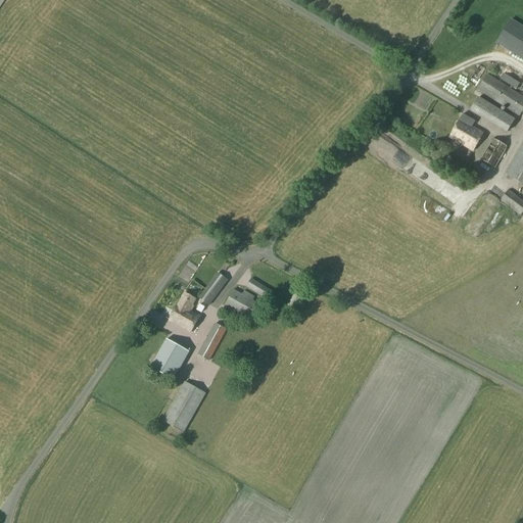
[(522,27),(511,19),(496,44),(522,60),(522,27)]
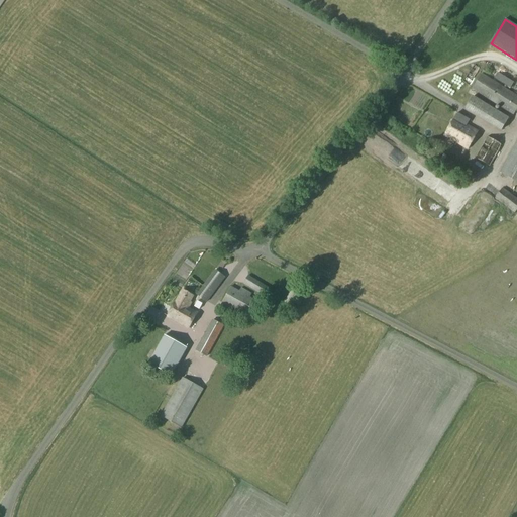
[(475,65),(461,82),(473,88),(472,90),(514,116),(516,110),(516,96),(483,74),(484,72),(475,65)]
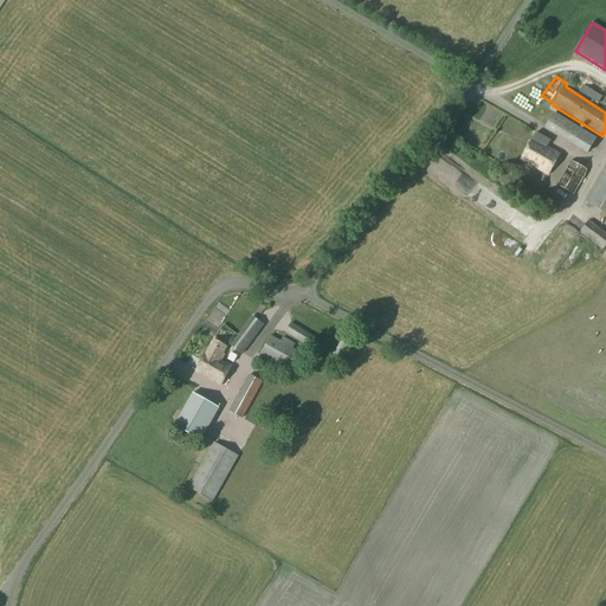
[(585,85),(580,92),(598,103),(601,96),(585,85)]
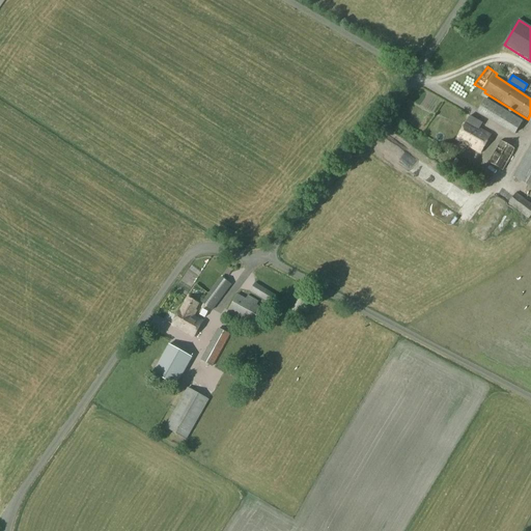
[(486,100),(478,112),(515,135),(523,122),(486,100)]
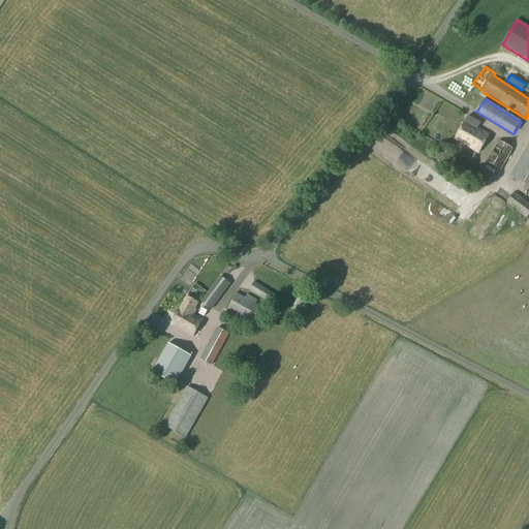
[(467,118),(456,141),(478,153),(489,135),(471,126),(473,122),(467,118)]
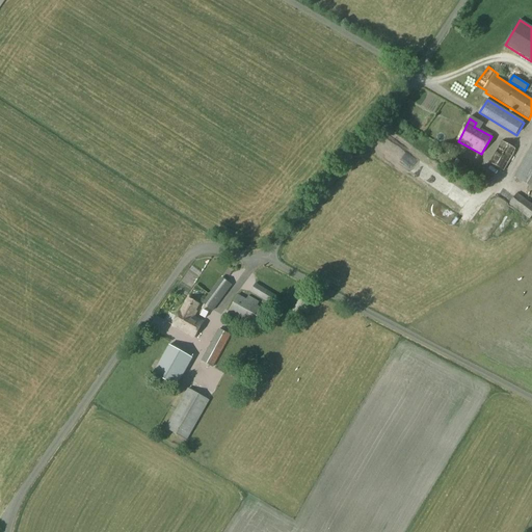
[(501,141),(488,164),(504,173),(516,150),(501,141)]
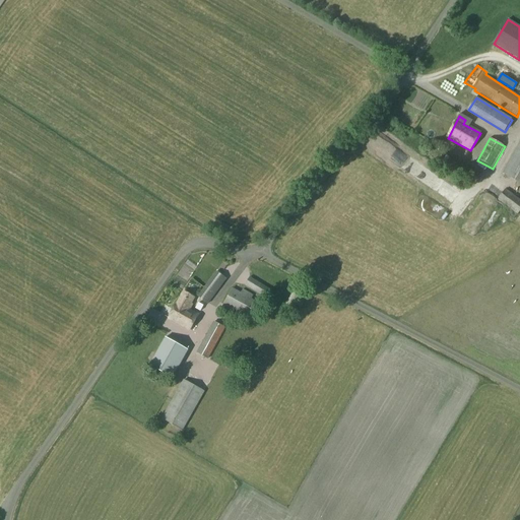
[(519,143),(503,174),(519,183),(519,143)]
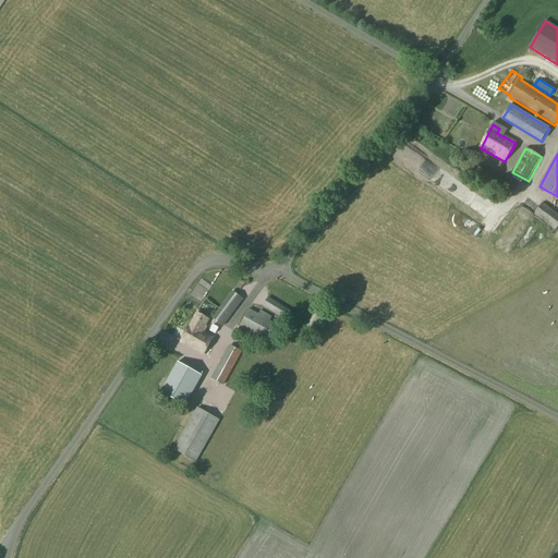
[(477,218),(483,210),(466,199),(462,207),(477,218)]
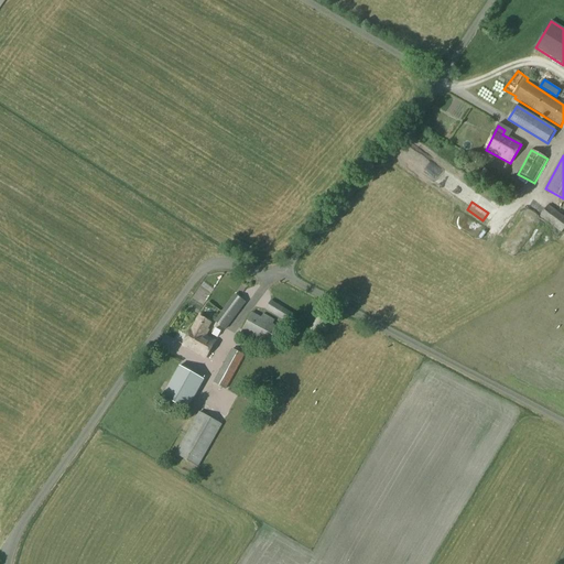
[(563,217),(548,206),(540,218),(562,234),(563,230),(563,217)]
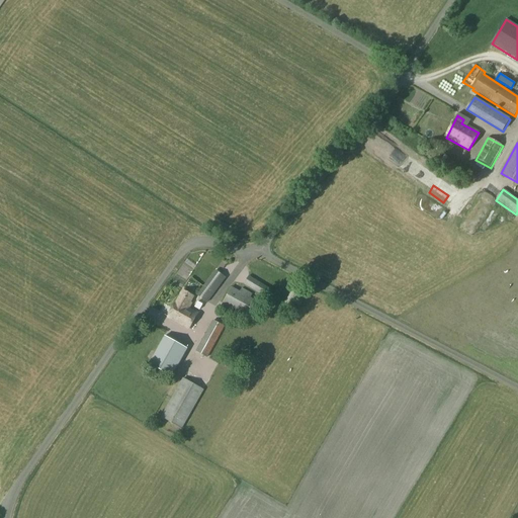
[(429,207),(434,203),(430,197),(424,202),(429,207)]
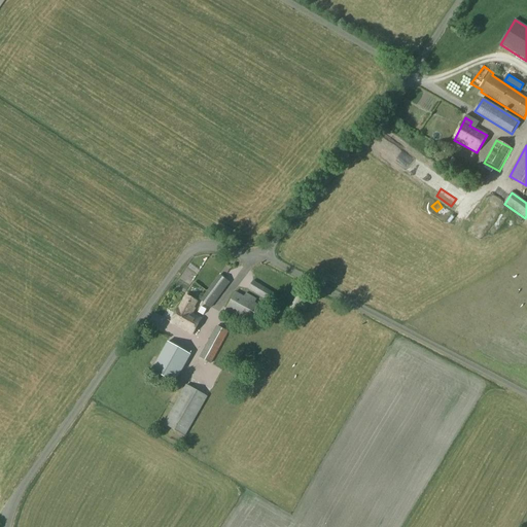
[(219,278),(201,303),(211,310),(229,285),(219,278)]
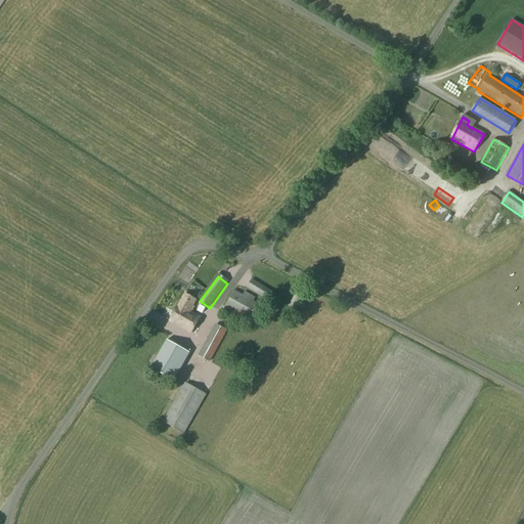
[(252,279),(247,288),(269,301),(274,293),(252,279)]
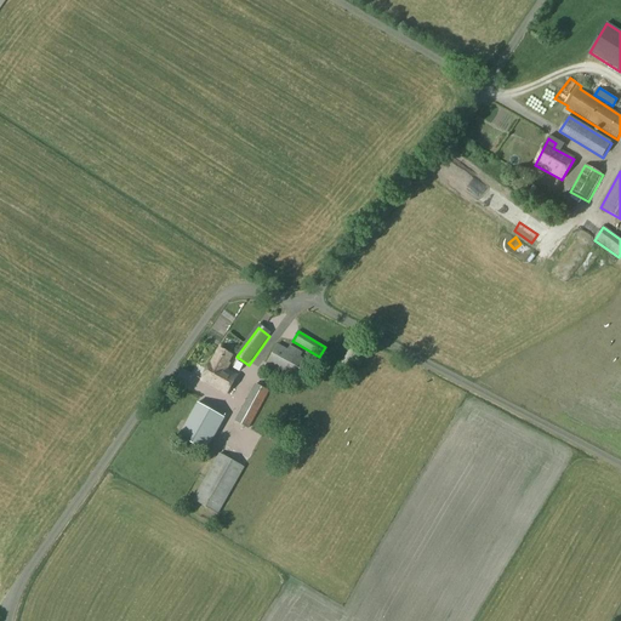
[(267,364),(263,371),(277,379),(280,372),(301,382),(312,363),(277,343),(267,364)]
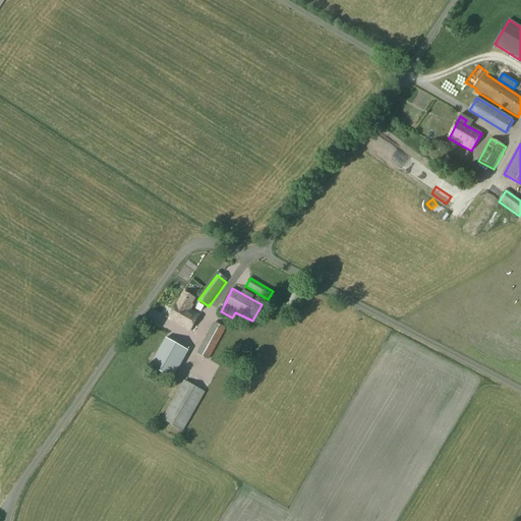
[(184,293),(169,321),(190,333),(198,316),(189,311),(196,300),(184,293)]
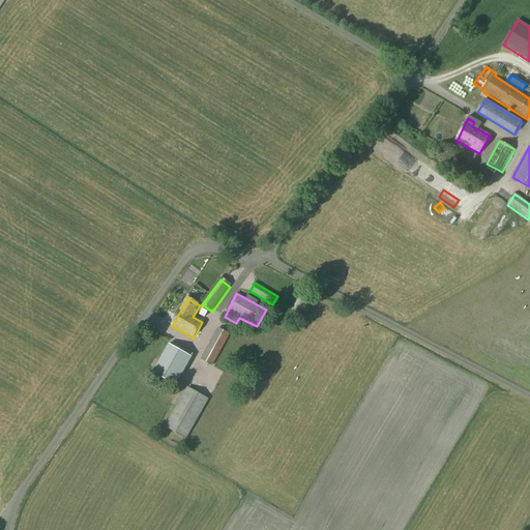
[(218,329),(202,361),(212,366),(230,335),(218,329)]
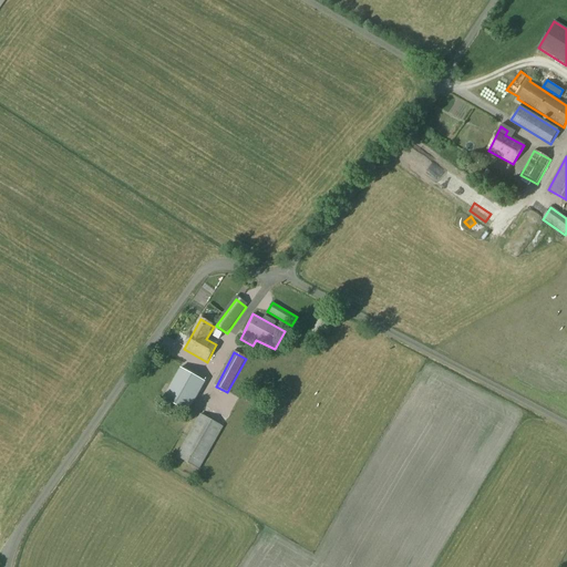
[(181,370),(164,400),(188,414),(206,383),(181,370)]
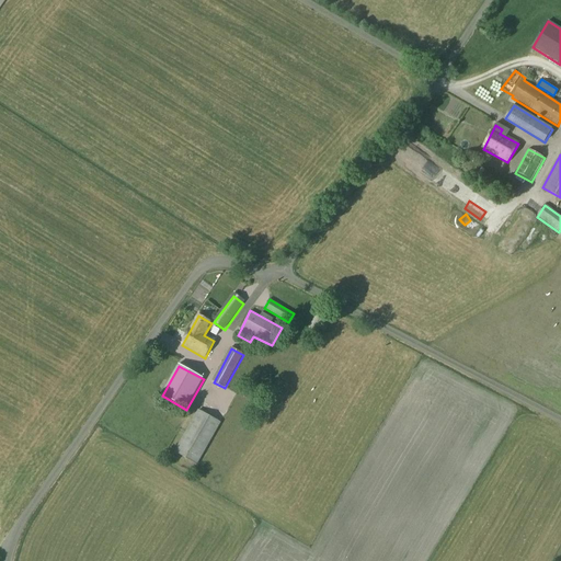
[(199,411),(176,450),(192,459),(215,420),(199,411)]
